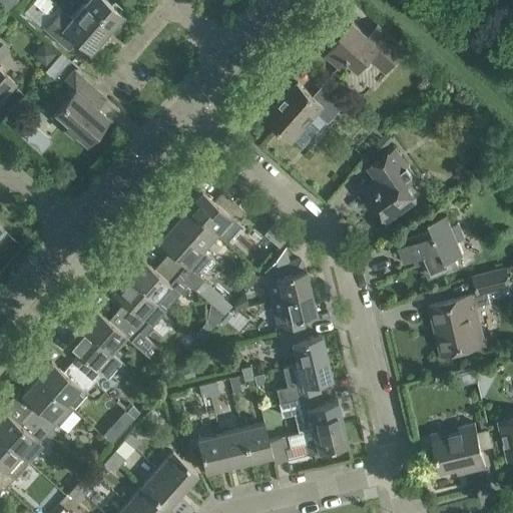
[(34,15),(40,7),(52,16),(60,5),(53,0),(36,0),(29,11),(34,15)]
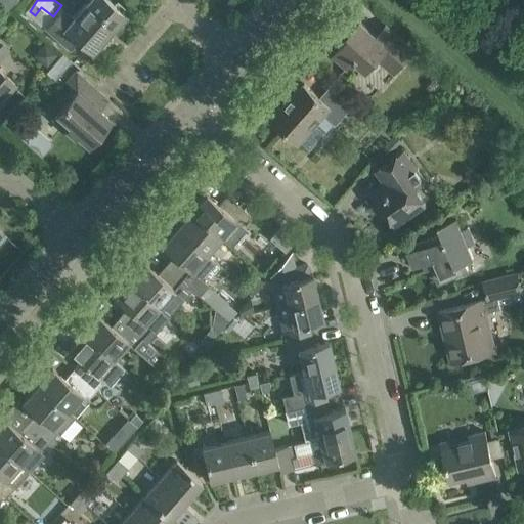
[(67,4),(47,27),(45,29),(69,49),(77,40),(91,52),(125,13),(108,0),(87,0),(76,13),(67,4)]
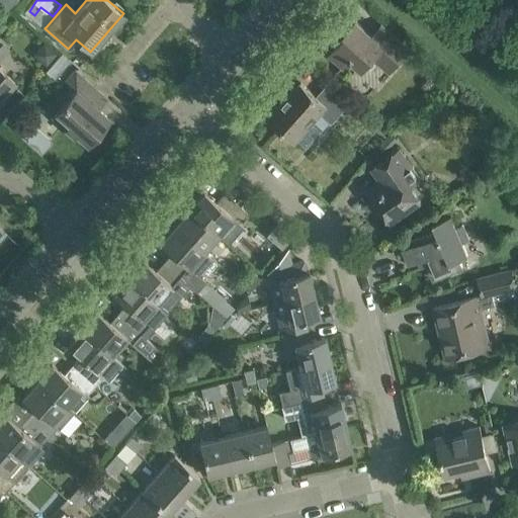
[(389,72),(410,49),(381,24),(371,34),(355,20),(343,33),(345,35),(329,54),(343,67),(349,60),(361,71),(372,58),(389,72)]
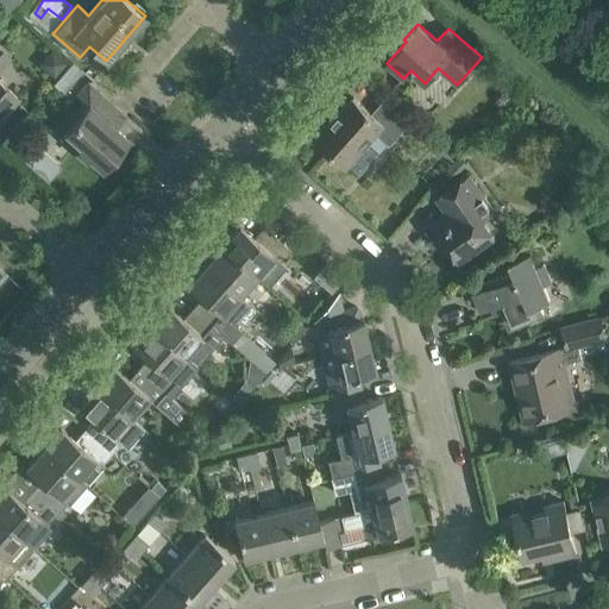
[(0,113),(18,94),(0,77),(0,69),(11,57),(0,48),(0,113)]
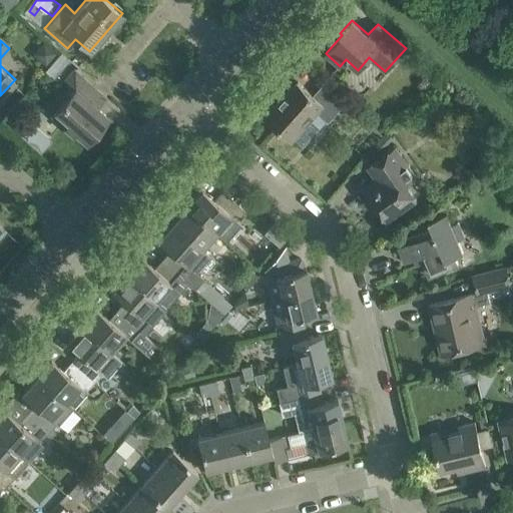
[(43,41),(32,54),(45,65),(56,52),(43,41)]
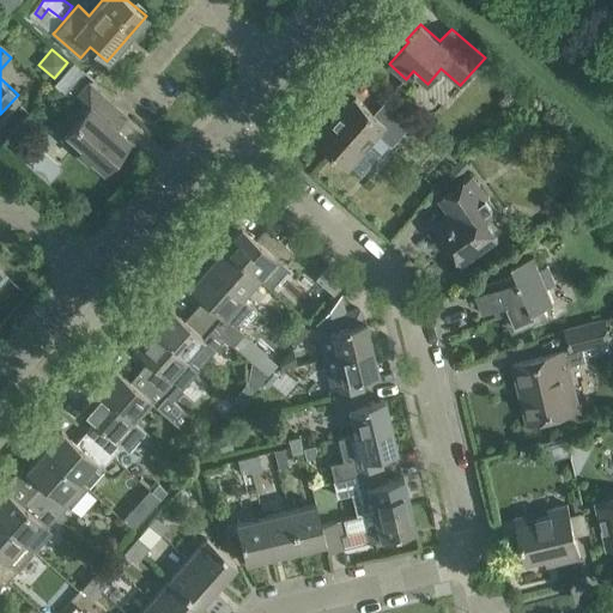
[(55,84),(64,91),(72,82),(64,73),(55,84)]
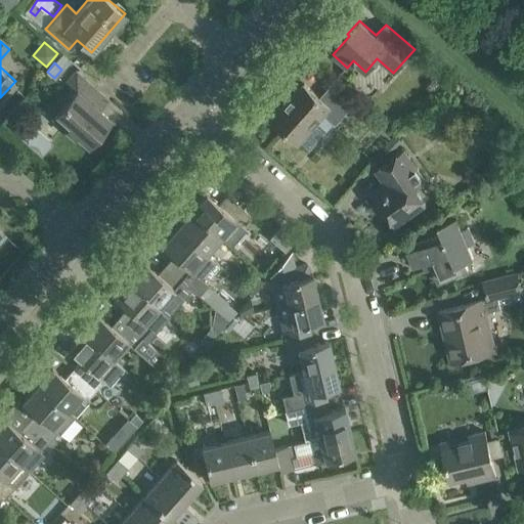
[(51,118),(63,128),(74,137),(76,135),(87,145),(110,120),(94,105),(103,96),(75,71),(66,82),(76,91),(51,118)]
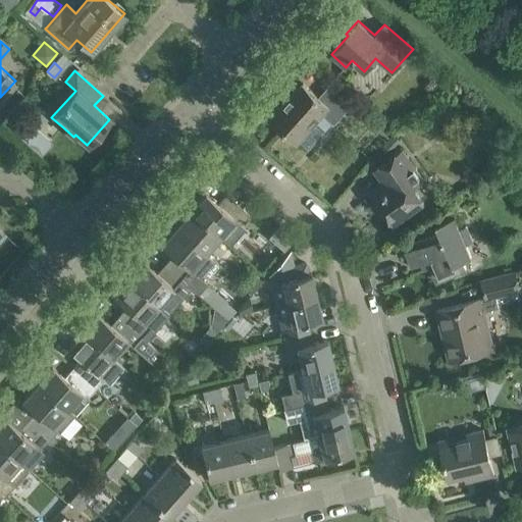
[(352,104),(344,98),(328,85),(318,97),(303,83),(270,119),(297,143),(321,114),(333,124),(352,104)]
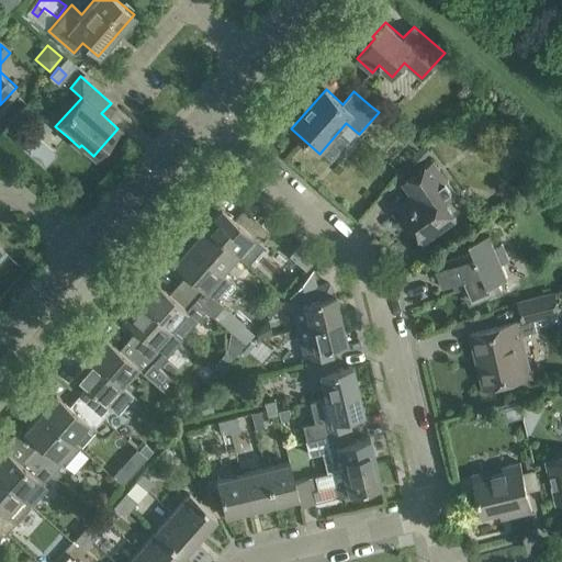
[(45,166),(57,153),(31,127),(18,141),(45,166)]
